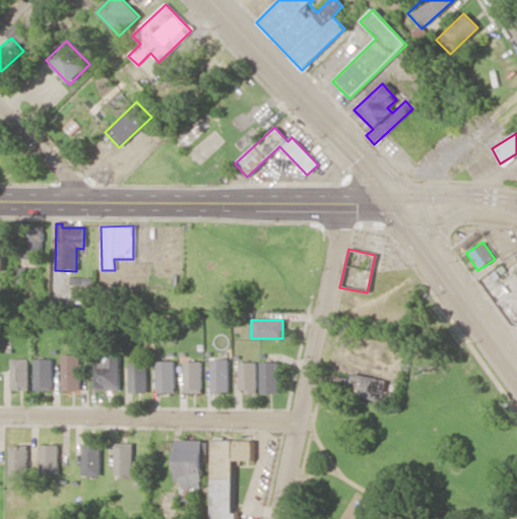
[(59,355),(61,392),(78,391),(77,355),(59,355)]
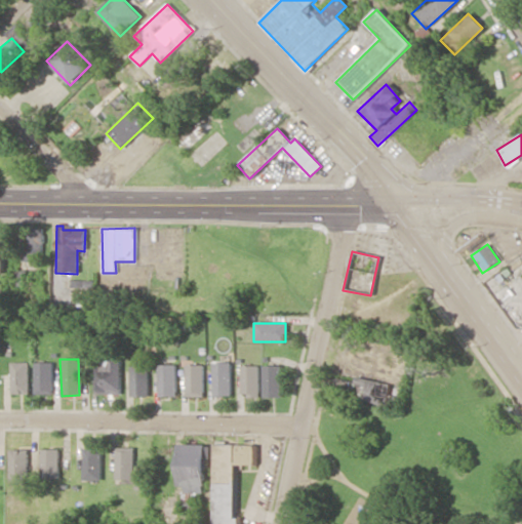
[(93,395),(119,395),(118,360),(93,361),(93,395)]
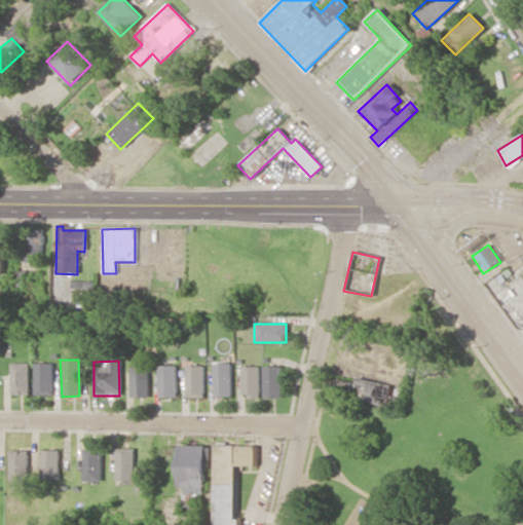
[(8,396),(27,396),(27,364),(9,364),(8,396)]
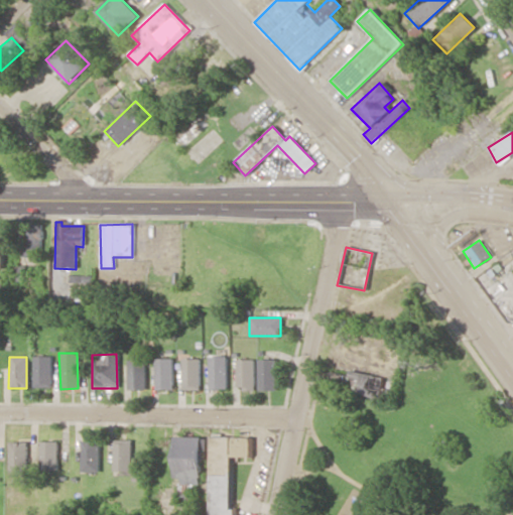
[(32,358),(32,388),(50,388),(50,357),(32,358)]
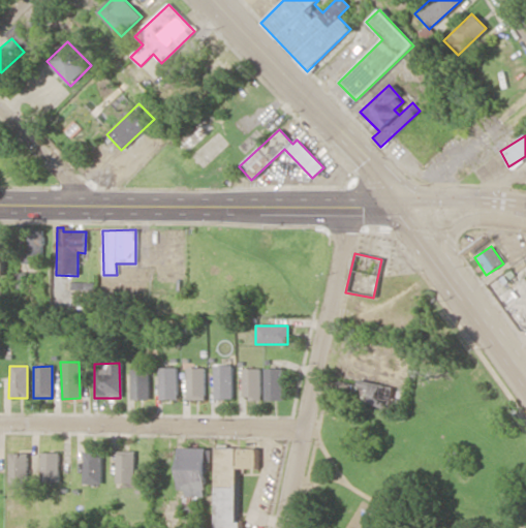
[(231,400),(230,366),(213,366),(213,400),(231,400)]
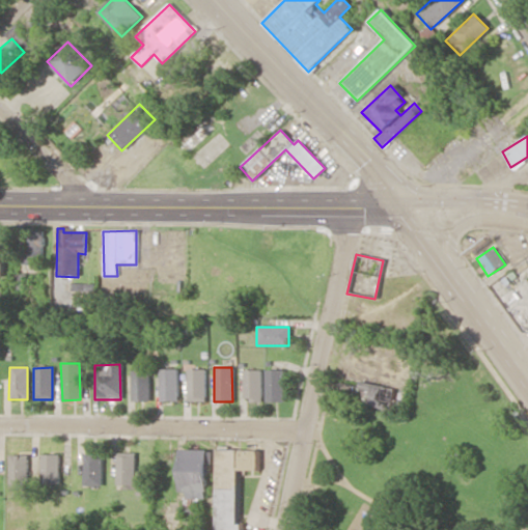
[(147,402),(147,369),(130,369),(129,402),(147,402)]
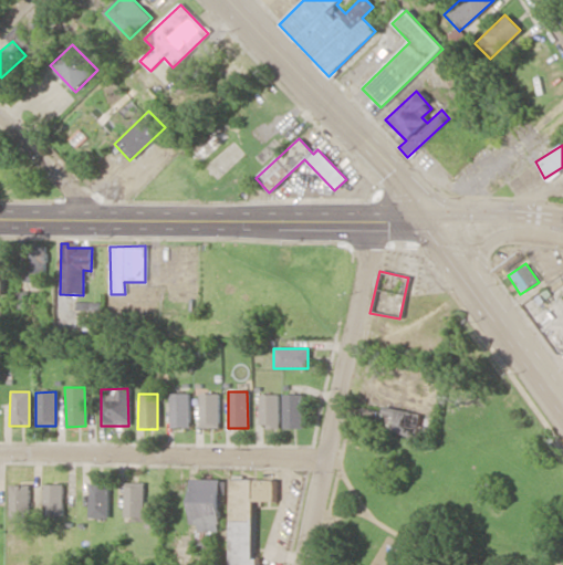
[(187,395),(167,394),(167,429),(187,429),(187,395)]
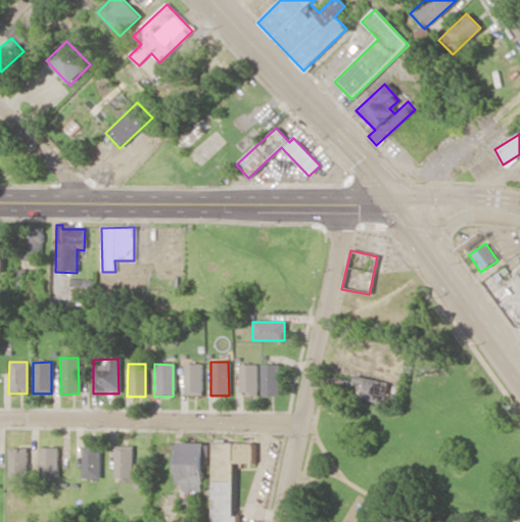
[(200,396),(201,365),(183,364),(182,395),(200,396)]
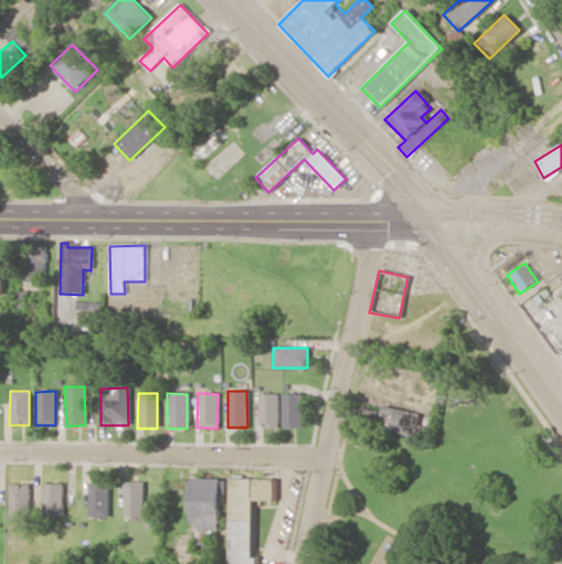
[(277,395),(257,394),(257,427),(276,427),(277,395)]
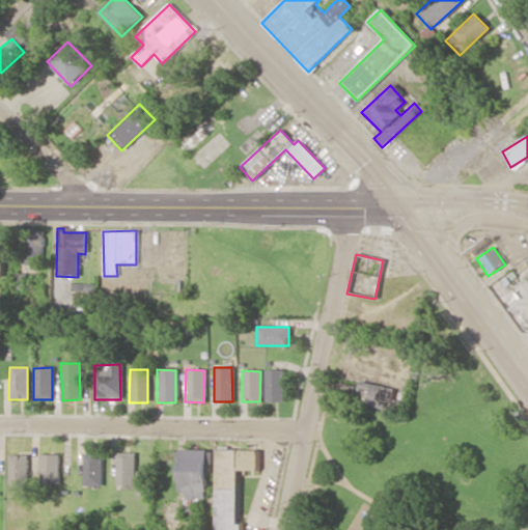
[(282,370),(265,371),(265,402),(282,401),(282,370)]
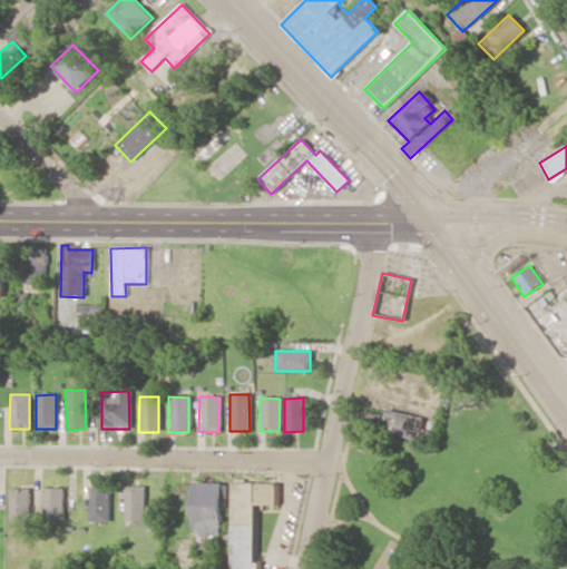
[(380,432),(418,440),(422,419),(384,410),(380,432)]
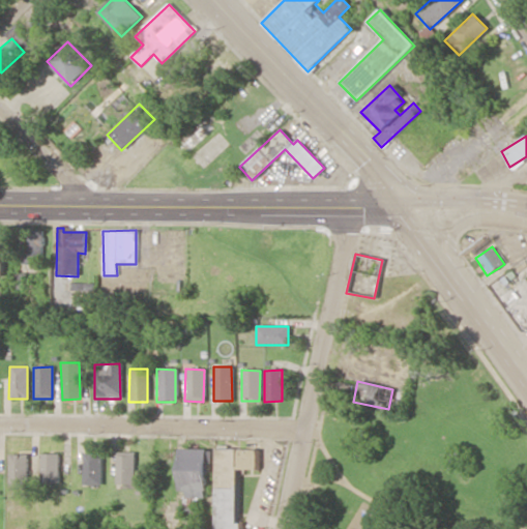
[(179,492),(184,492),(184,499),(206,498),(205,449),(178,449),(179,492)]
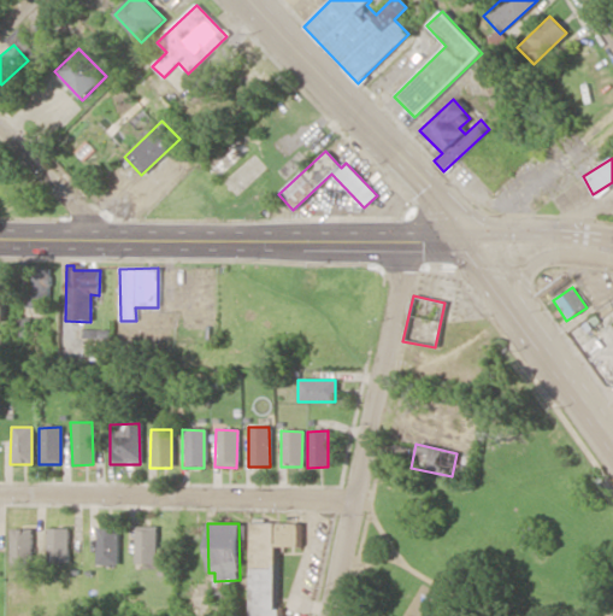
[(278,615),(280,610),(275,610),(276,546),(298,547),(299,524),(252,523),(249,615),(278,615)]
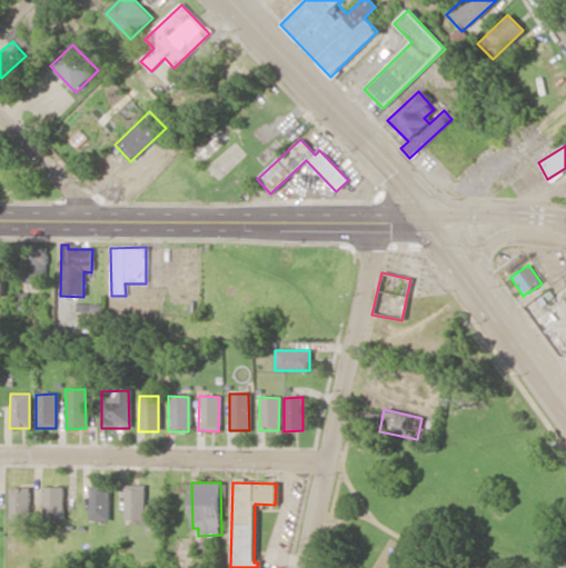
[(123,520),(142,520),(141,486),(122,486),(123,520)]
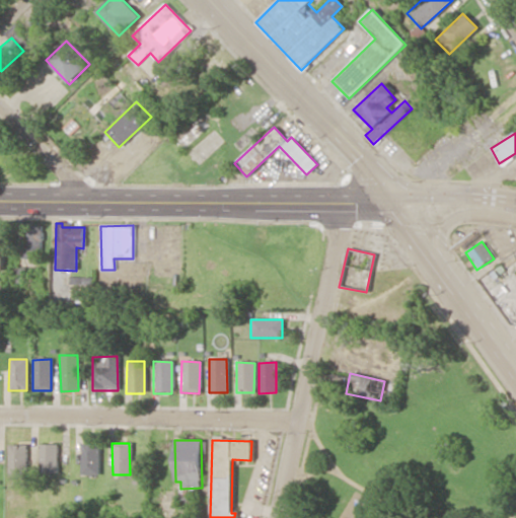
[(56,474),(57,445),(39,444),(37,473),(56,474)]
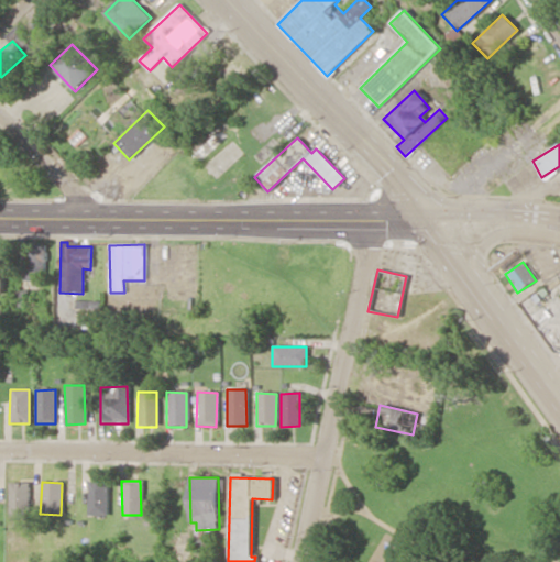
[(105,516),(106,482),(87,482),(86,516),(105,516)]
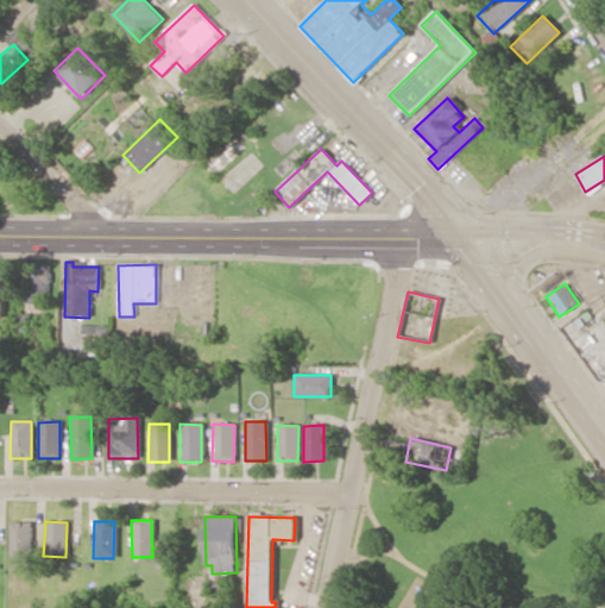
[(8,559),(30,561),(31,524),(10,522),(8,559)]
